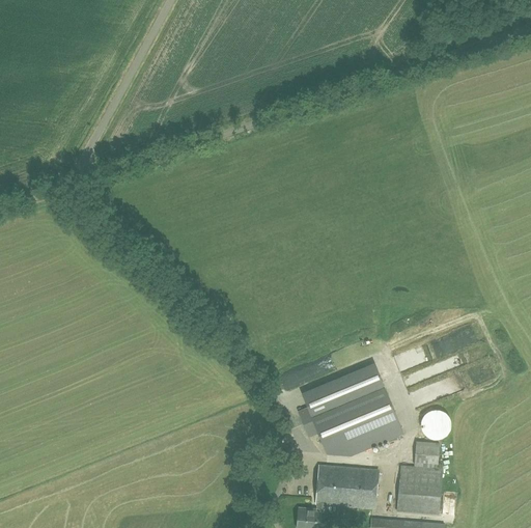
[(510,363),(514,356),(511,354),(514,346),(508,343),(501,358),(510,363)]
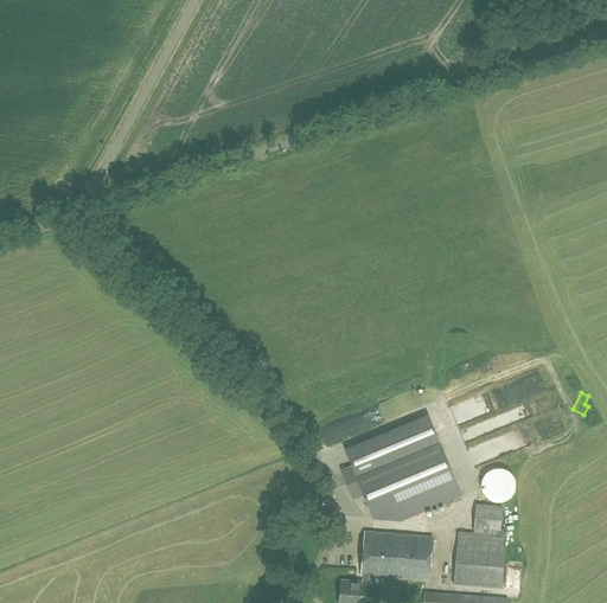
[(548,396),(548,405),(558,404),(557,395),(548,396)]
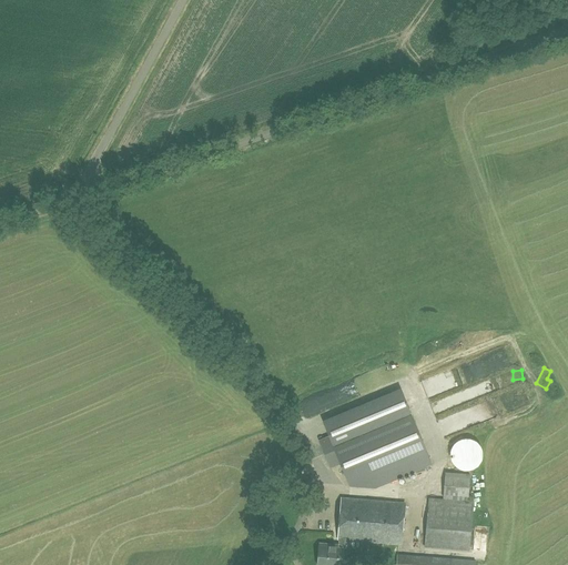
[(478,429),(520,414),(518,405),(535,400),(528,383),(469,403),(478,429)]
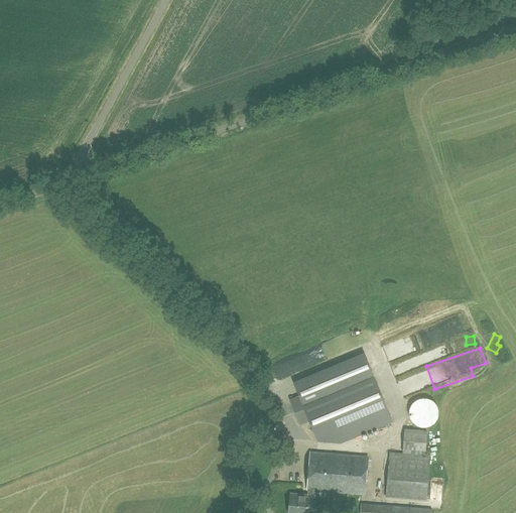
[(290,397),(300,421),(309,418),(318,437),(341,439),(392,418),(369,364),(365,352),(293,381),(298,393),(290,397)]
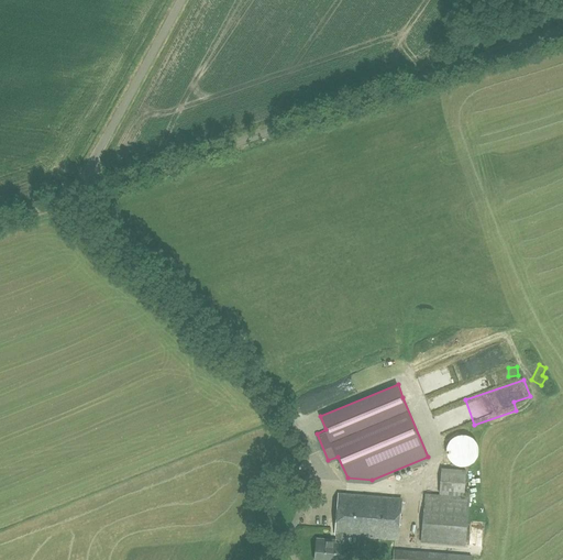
[(473,450),(474,448),(473,445),(472,441),(471,439),(468,437),(466,435),(464,434),(461,434),(457,434),(455,434),(452,435),(451,436),(448,438),(446,440),(445,442),(444,445),(444,448),(444,451),(445,454),(448,457),(449,459),(451,460),(453,461),(456,462),(460,462),(462,462),(465,461),(467,460),(470,458),(472,456),(473,453),(473,450)]
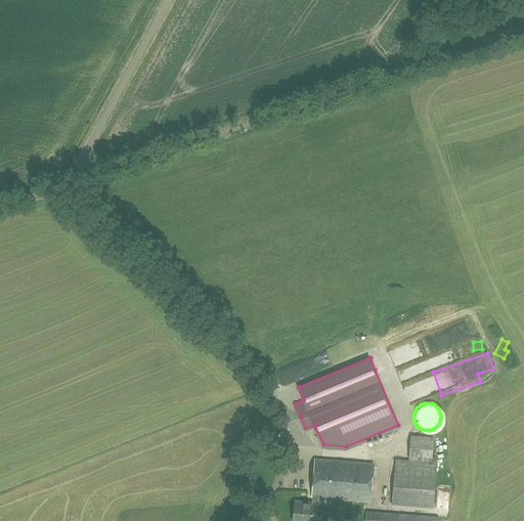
[(431,458),(433,435),(411,433),(409,456),(431,458)]
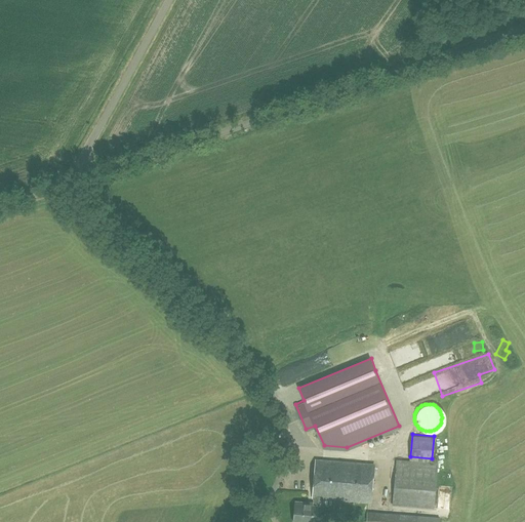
[(371,499),(373,460),(316,456),(313,503),(304,502),(304,499),(295,499),(295,502),(294,520),(316,521),(317,512),(324,513),(325,504),(323,504),(323,496),(371,499)]
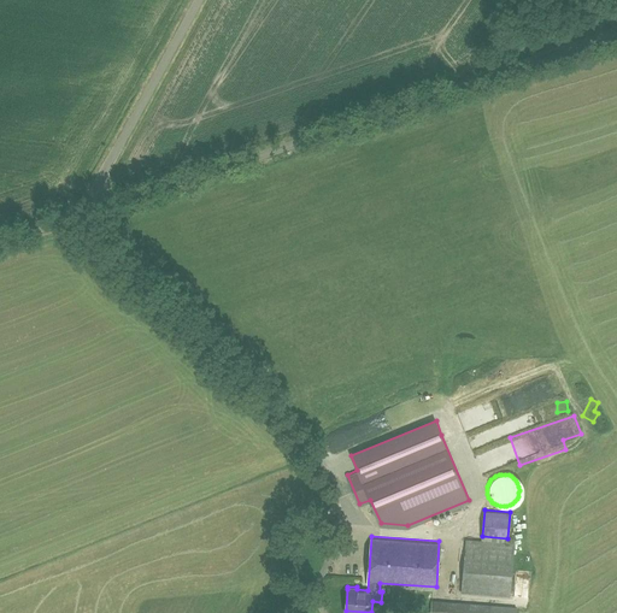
[(509,594),(513,542),(466,537),(463,589),(509,594)]
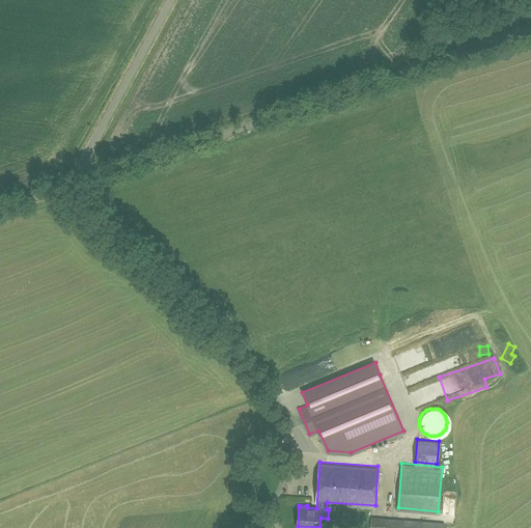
[(371,516),(370,527),(443,527),(444,521),(439,521),(372,516),(371,516)]
